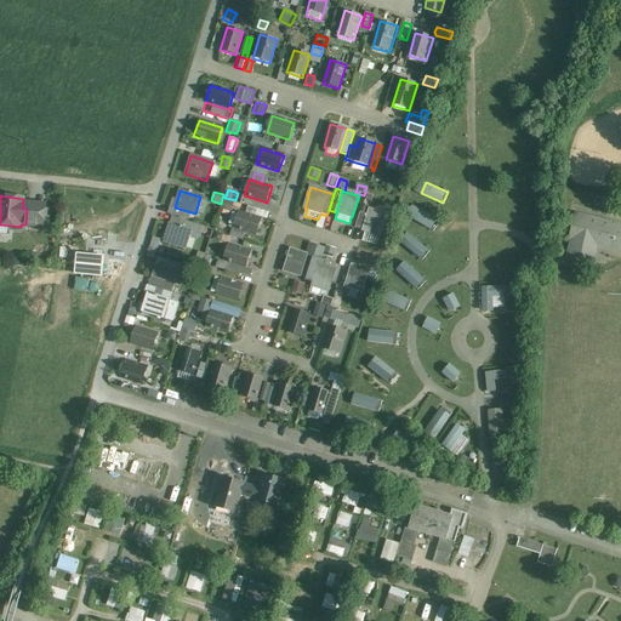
[(223,199),(221,209),(231,212),(233,203),(223,199)]
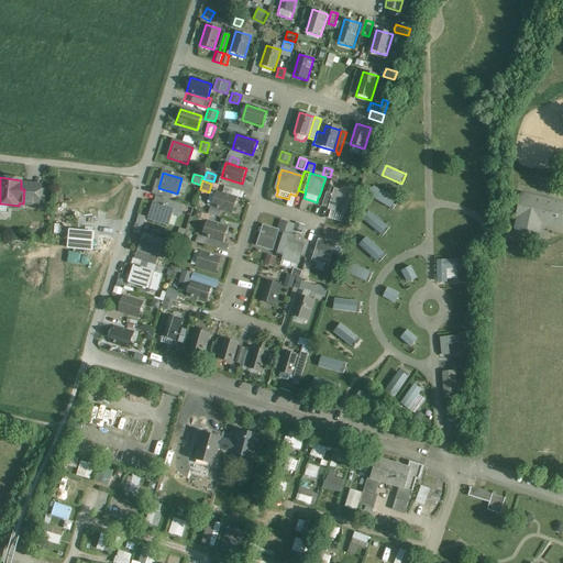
[(368,198),(394,207),(397,196),(372,187),(368,198)]
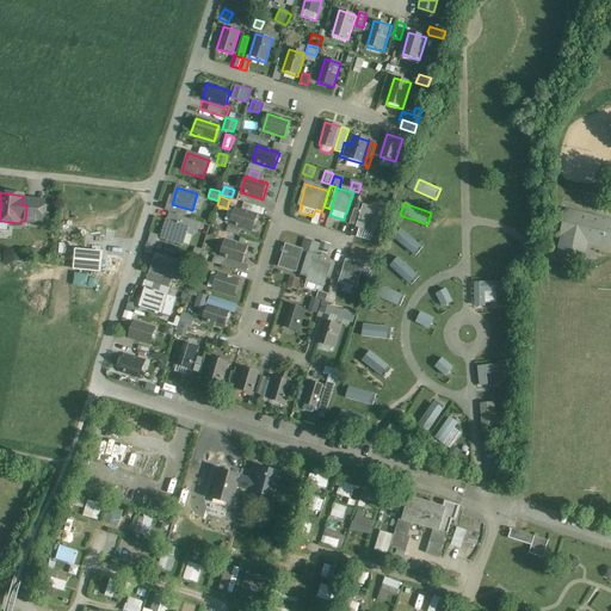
[(44,208),(26,205),(25,221),(42,223),(44,208)]
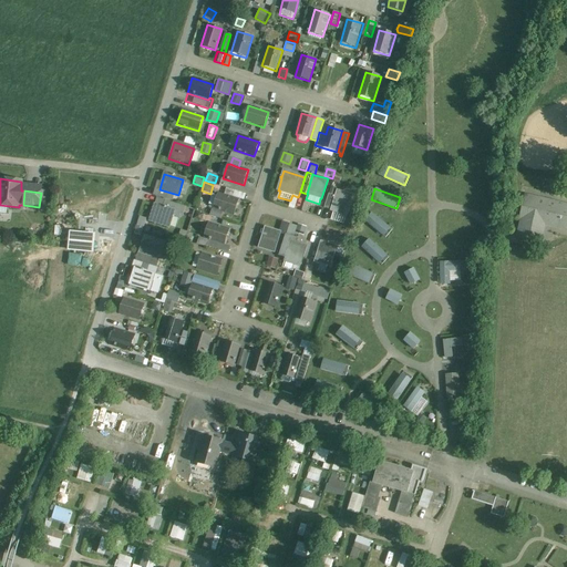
[(228,197),(238,200),(241,202),(244,195),(230,191),(228,197)]
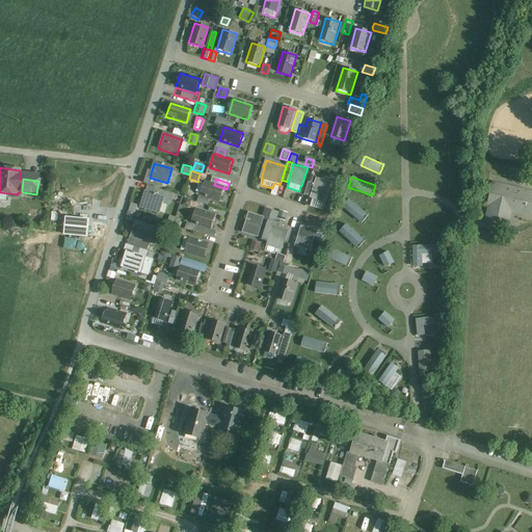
[(330,184),(317,179),(311,196),(324,201),(330,184)]
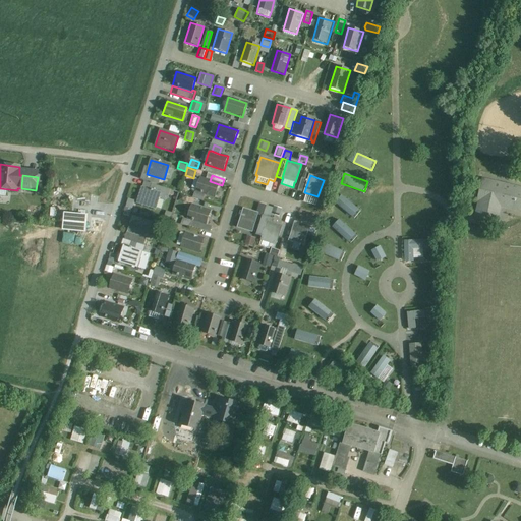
[(210,181),(199,178),(195,191),(214,197),(219,184),(210,181)]
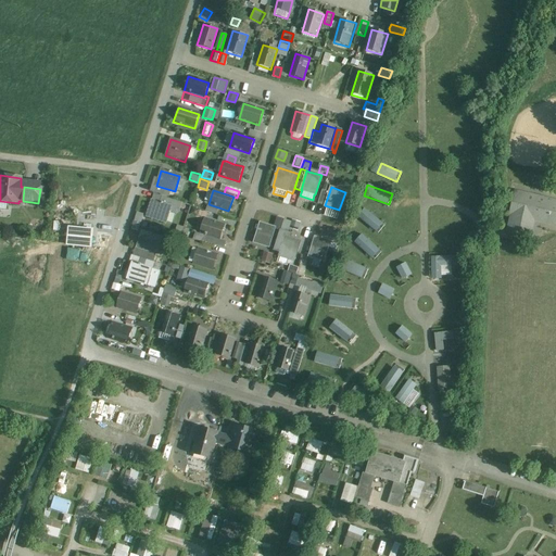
[(162,197),(154,194),(152,201),(160,203),(161,197),(162,197)]
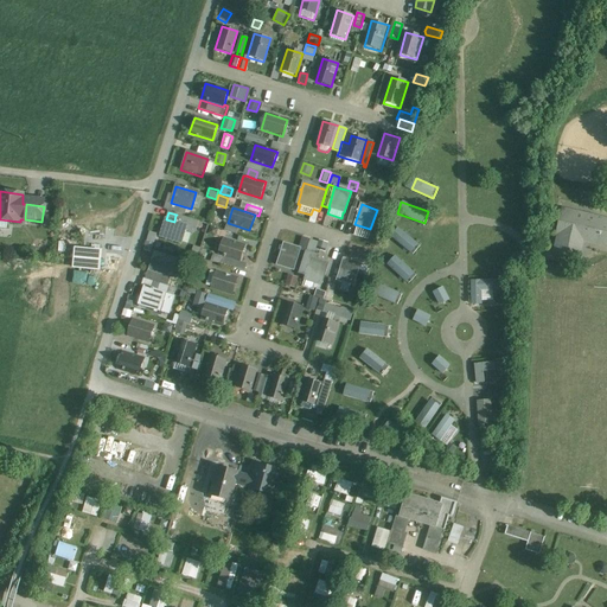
[(177,215),(176,215),(174,222),(166,219),(160,237),(181,243),(186,229),(193,230),(193,229),(196,229),(198,222),(177,215)]
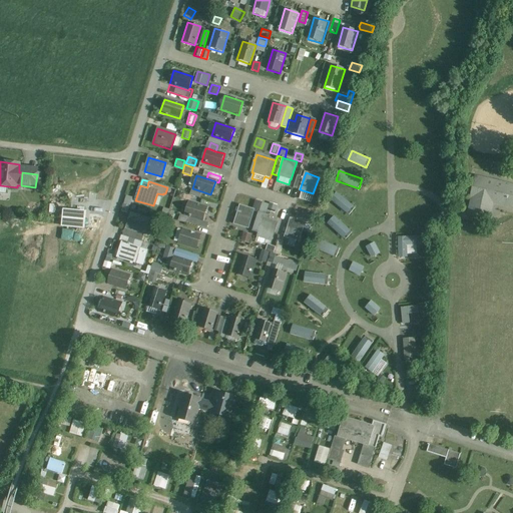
[(512,209),(512,187),(484,181),(481,193),(473,191),(471,200),(467,218),(487,222),(491,205),(512,210),(512,209)]
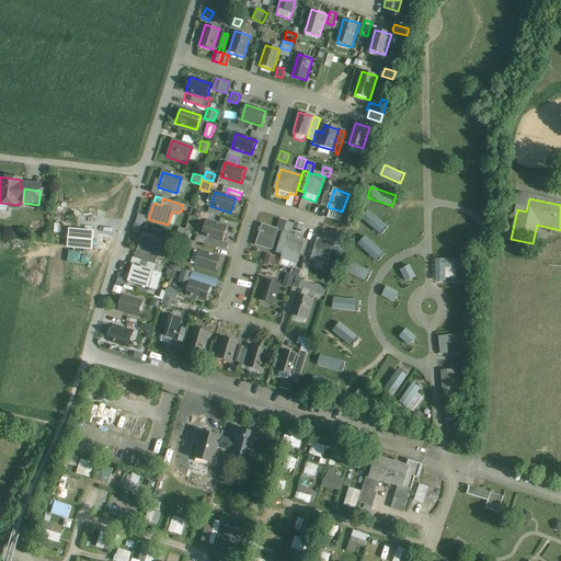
[(220,210),(209,206),(207,213),(218,217),(220,210)]
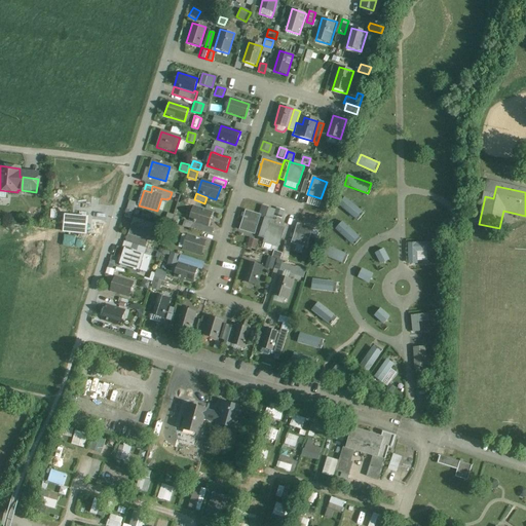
[(181,196),(179,203),(186,205),(188,198),(181,196)]
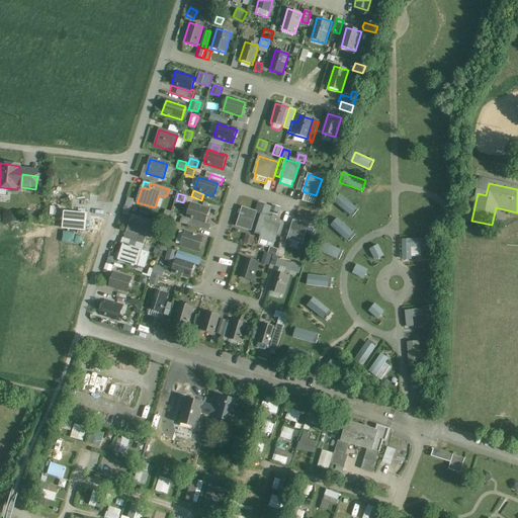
[(333,201),(351,216),(358,207),(340,193),(333,201)]
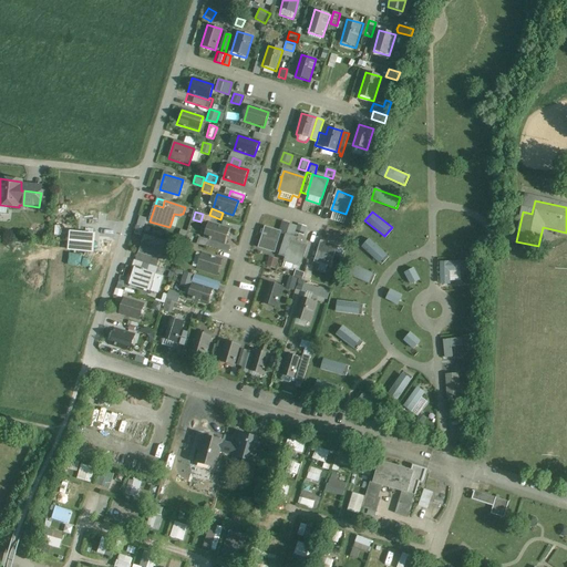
[(141,235),(146,217),(140,215),(134,233),(141,235)]
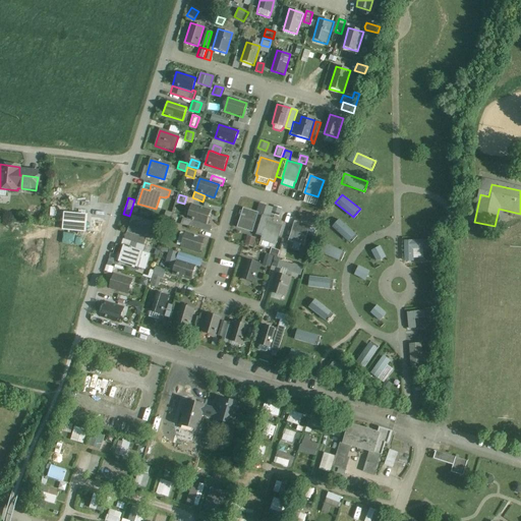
[(257,213),(256,215),(263,217),(267,206),(258,204),(256,213),(257,213)]
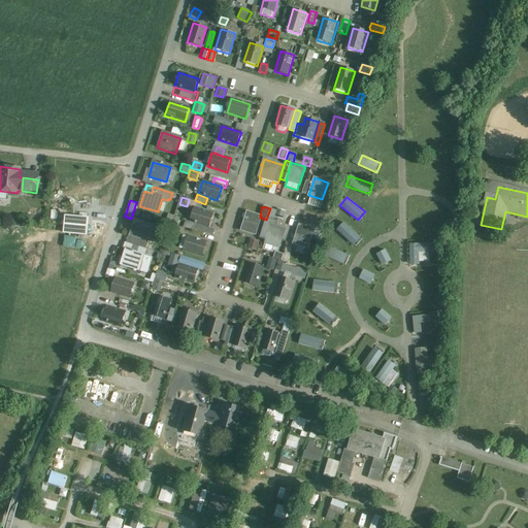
[(213,213),(194,207),(189,222),(195,224),(208,228),(213,213)]
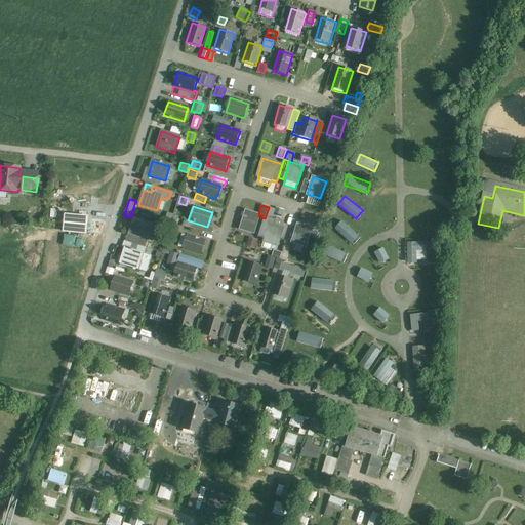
[(269,207),(265,218),(273,220),(276,210),(269,207)]
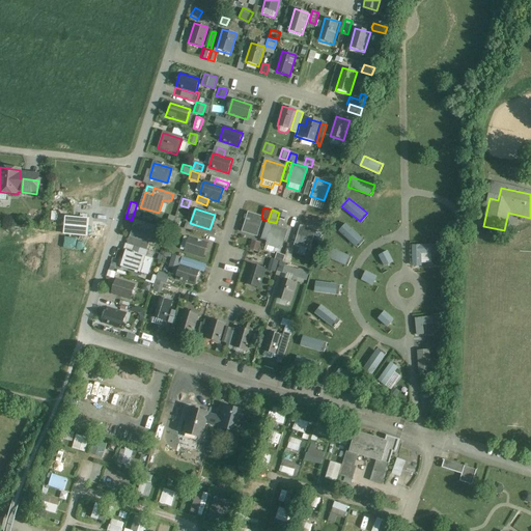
[(261,217),(249,213),(243,230),(256,235),(261,219),(262,217),(261,217)]
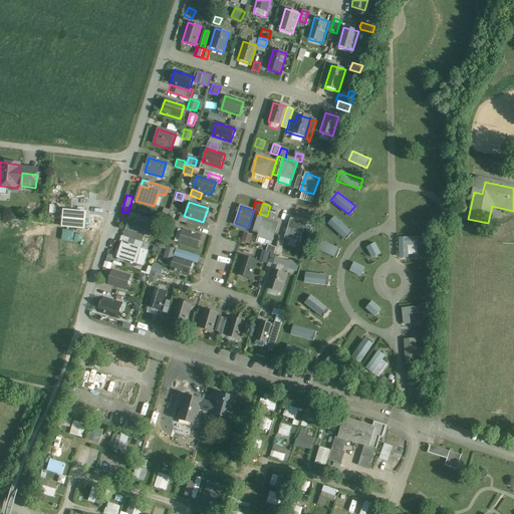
[(85,213),(63,211),(62,227),(84,229),(85,213)]
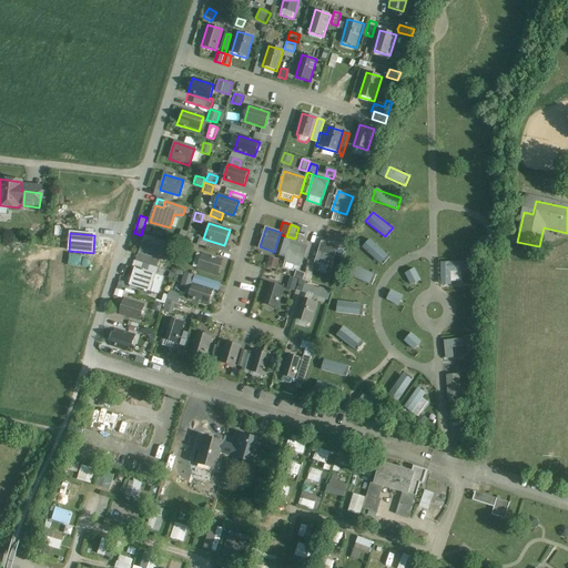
[(164,244),(144,237),(140,253),(150,256),(159,260),(164,244)]
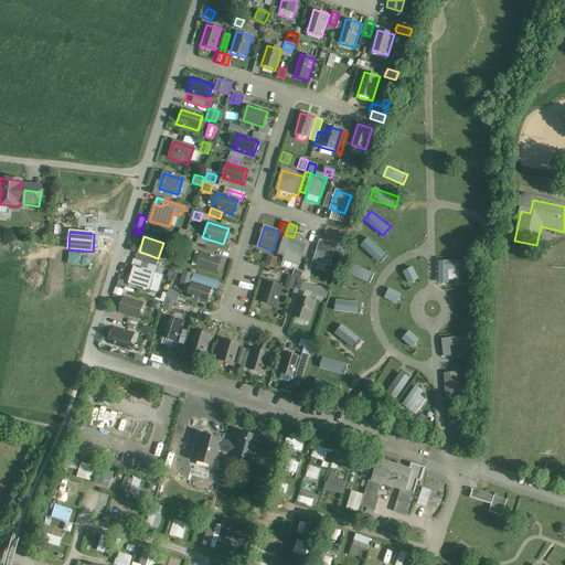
[(360,245),(379,263),(386,254),(368,236),(360,245)]
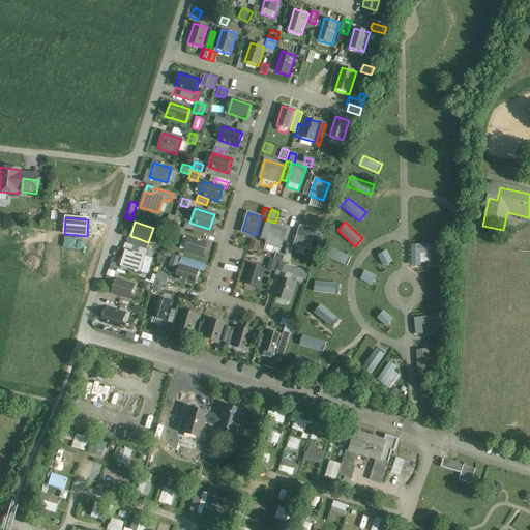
[(171,226),(164,224),(162,230),(169,232),(171,226)]
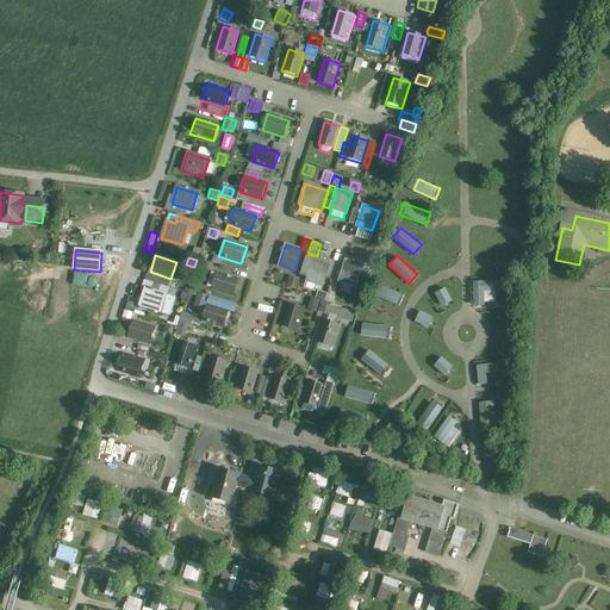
[(248,266),(241,263),(225,259),(223,265),(246,272),(248,266)]
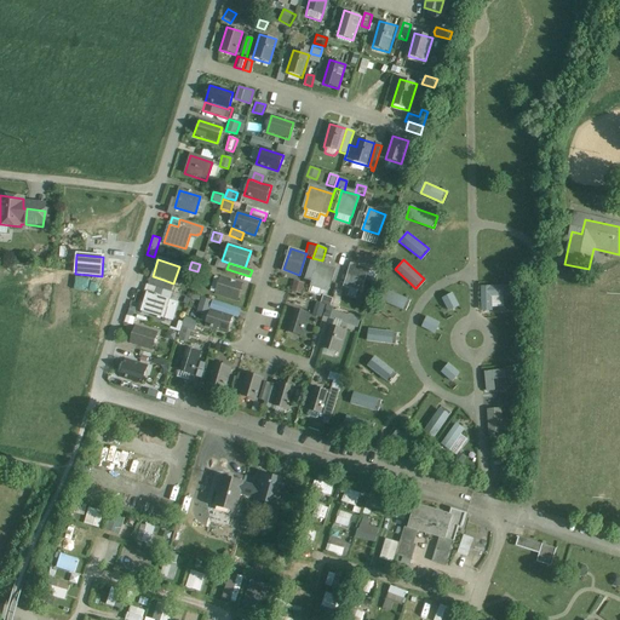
[(202,264),(200,273),(208,275),(211,268),(202,264)]
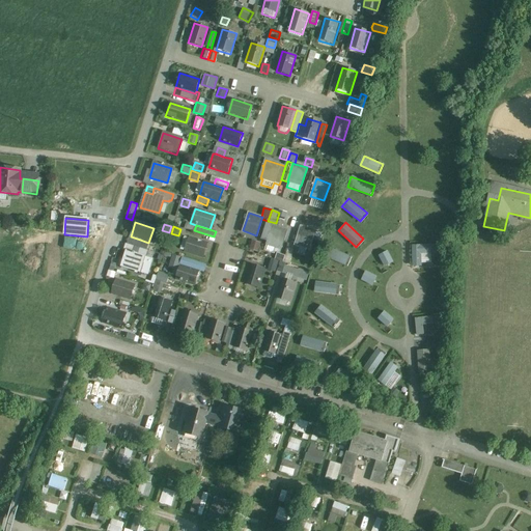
[(287,230),(273,226),(268,244),(281,248),(287,230)]
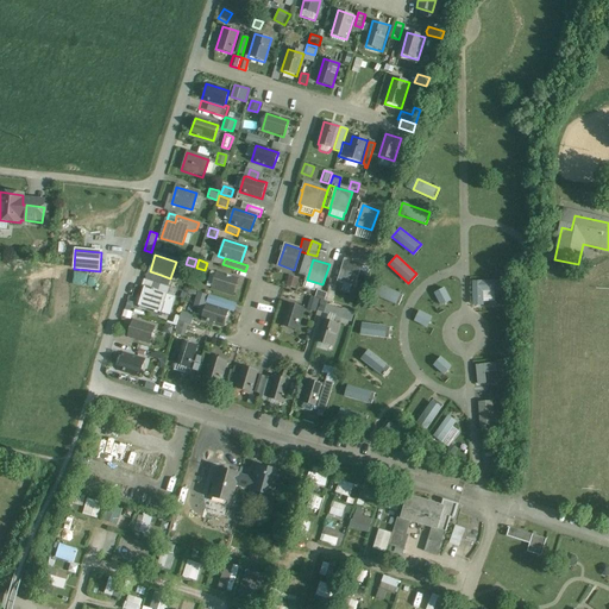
[(360,264),(346,259),(339,280),(355,284),(360,264)]
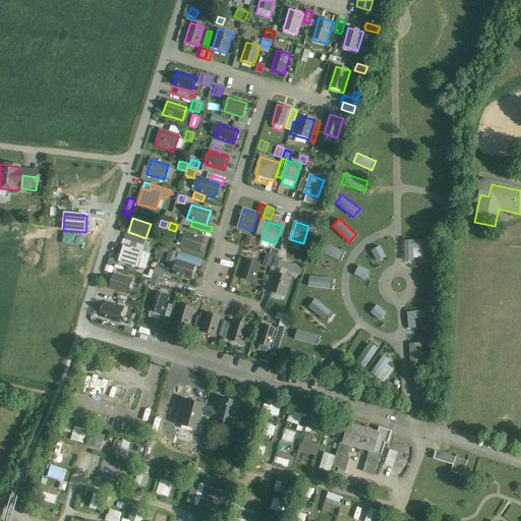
[(126,232),(124,239),(134,242),(137,235),(128,232),(126,232)]
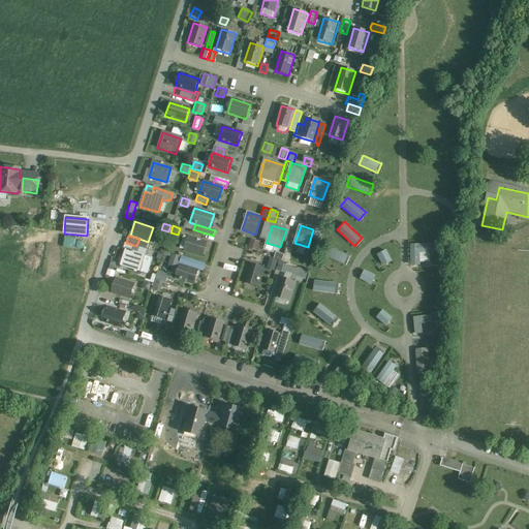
[(207,243),(187,237),(183,250),(203,256),(207,243)]
